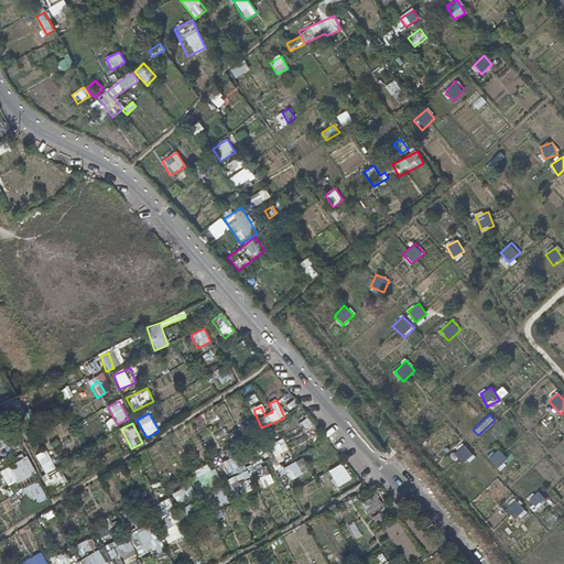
[(453,452),(464,465),(474,457),(464,443),(453,452)]
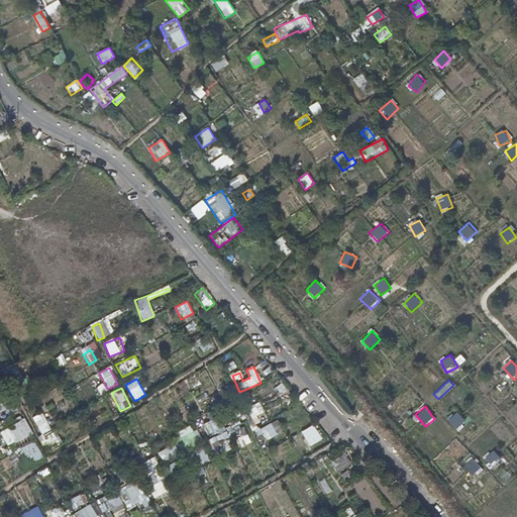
[(448,420),(456,428),(466,421),(457,412),(448,420)]
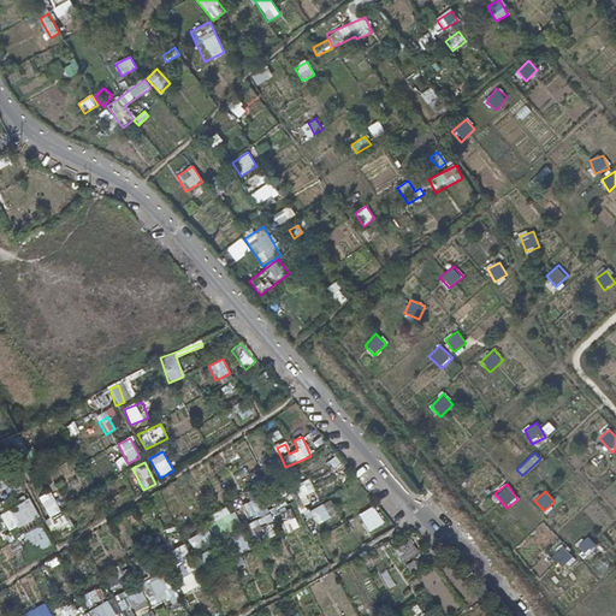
[(39,497),(48,517),(60,513),(51,492),(39,497)]
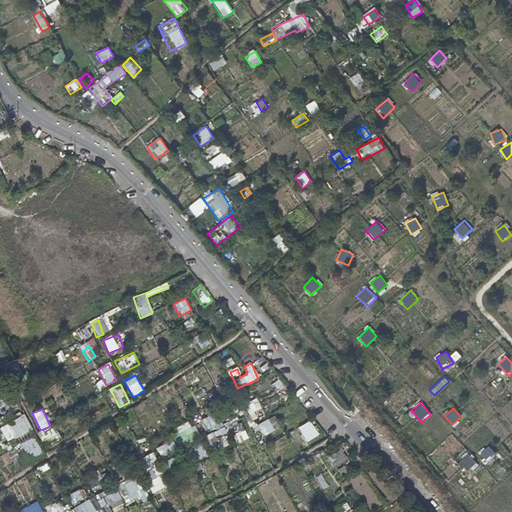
[(217,413),(200,419),(206,433),(205,434),(208,440),(225,434),(217,413)]
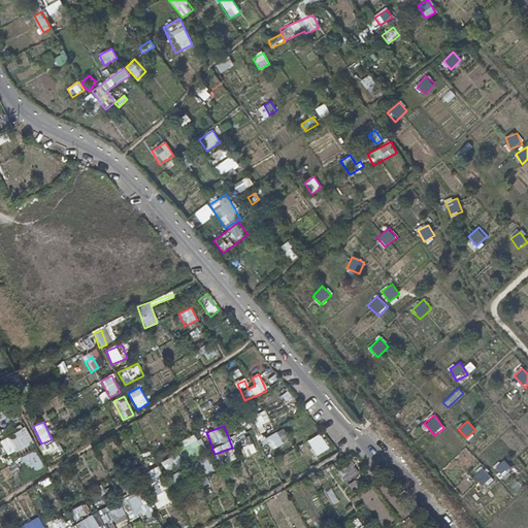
[(0,439),(0,443),(6,456),(33,443),(26,428),(0,439)]
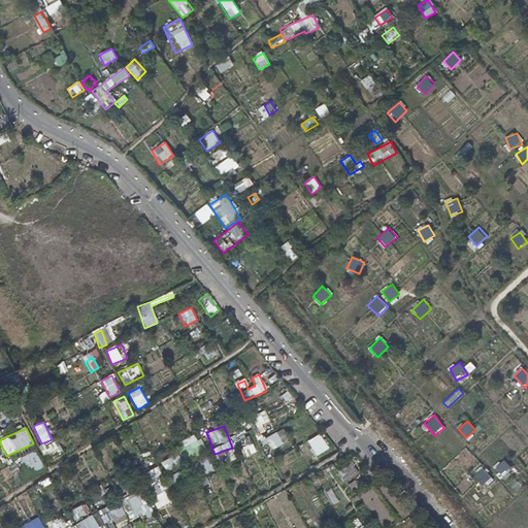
[(265,437),(270,450),(283,444),(277,432),(265,437)]
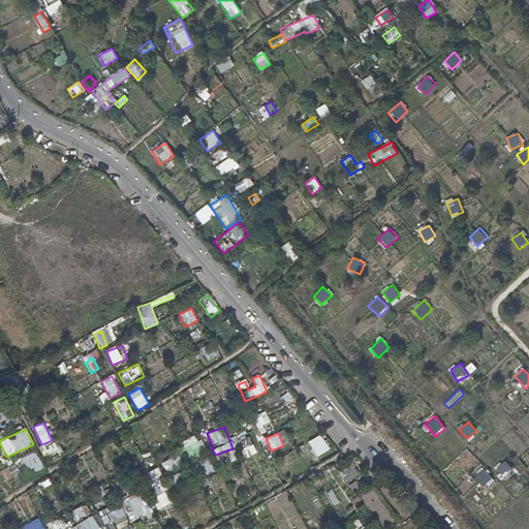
[(321,434),(308,441),(316,457),(330,449),(321,434)]
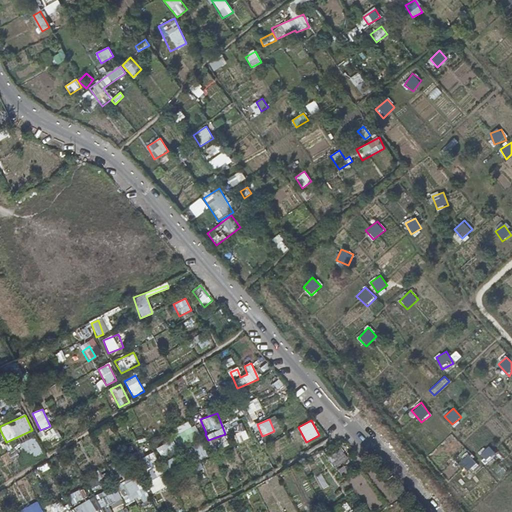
[(180,445),(198,439),(192,421),(174,428),(180,445)]
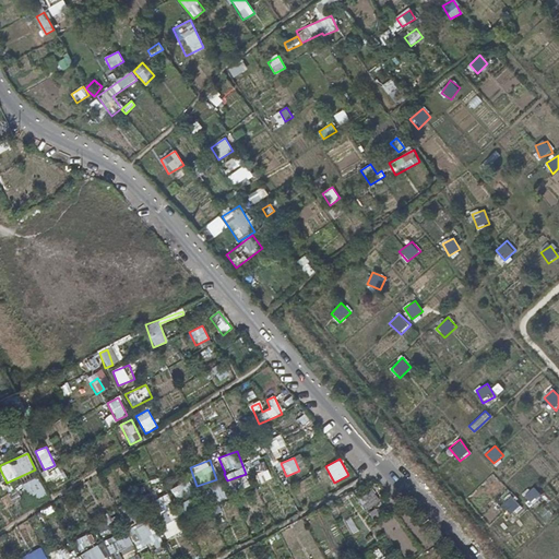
[(52,486),(67,479),(60,467),(46,474),(52,486)]
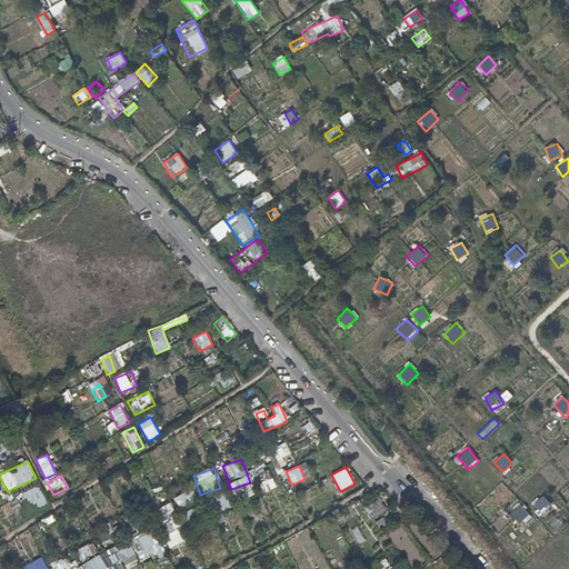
[(38,486),(22,492),(32,513),(47,506),(38,486)]
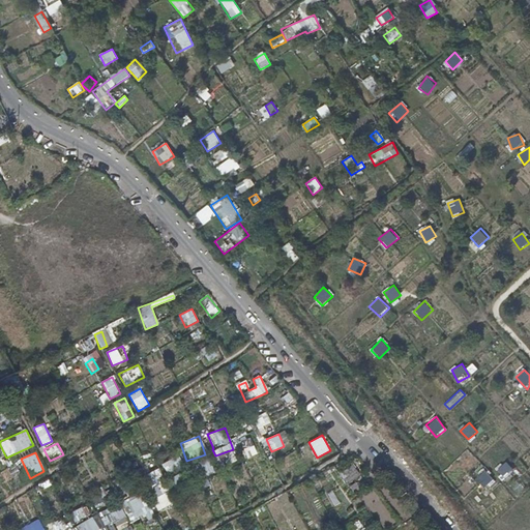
[(226,454),(228,464),(235,462),(233,452),(226,454)]
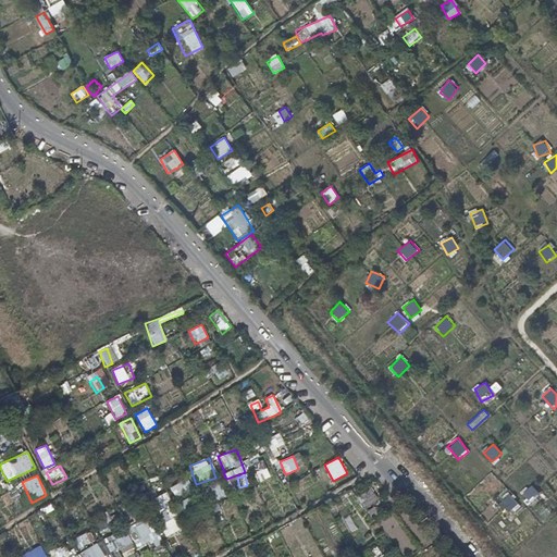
[(170,486),(175,498),(193,490),(187,479),(170,486)]
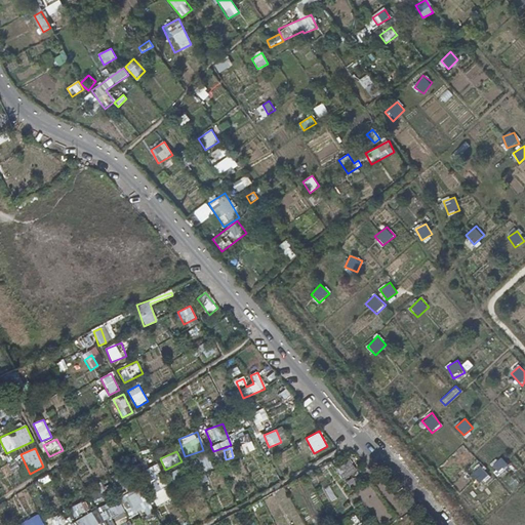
[(198,458),(204,472),(213,468),(207,454),(198,458)]
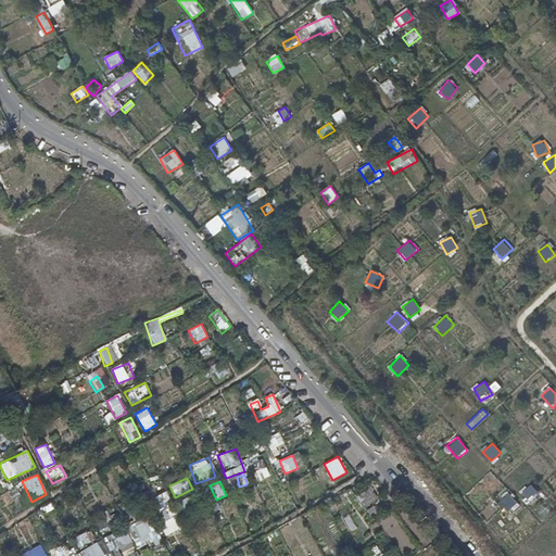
[(531,503),(540,494),(530,483),(520,492),(531,503)]
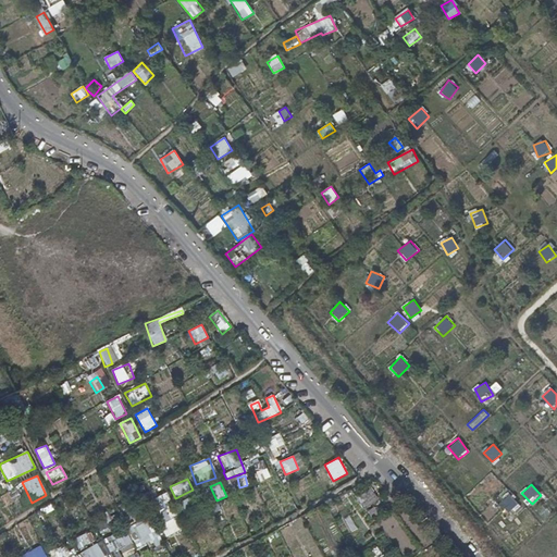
[(150,500),(166,536),(183,529),(165,493),(150,500)]
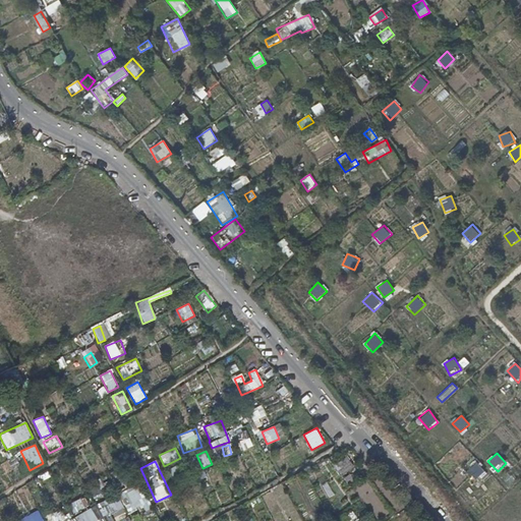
[(475,461),(466,470),(477,480),(485,471),(475,461)]
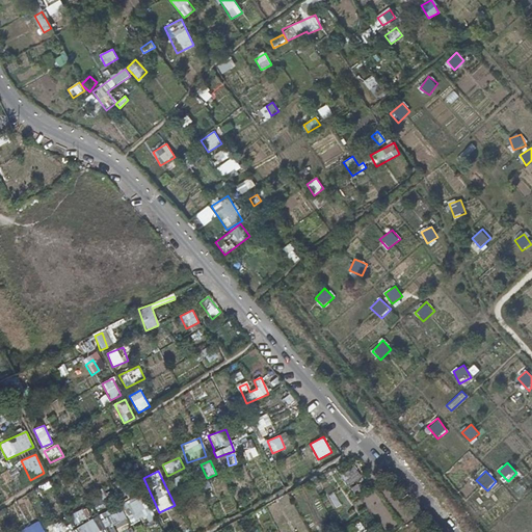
[(177,490),(187,484),(182,475),(170,480),(177,490)]
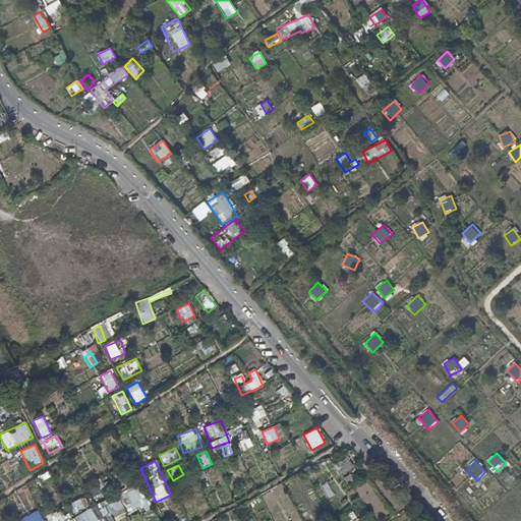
[(121,495),(133,512),(138,509),(142,515),(154,508),(137,484),(121,495)]
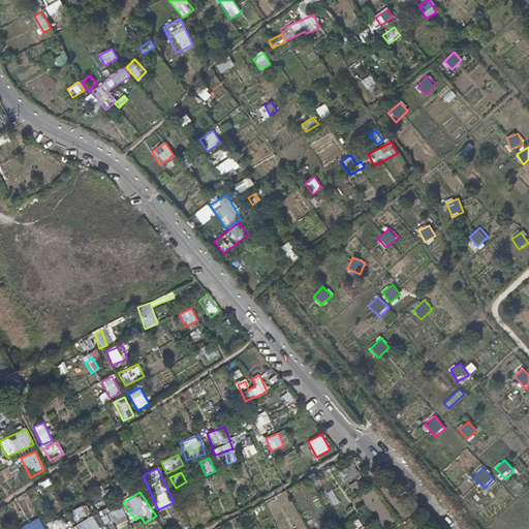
[(330,501),(323,504),(330,518),(336,515),(330,501)]
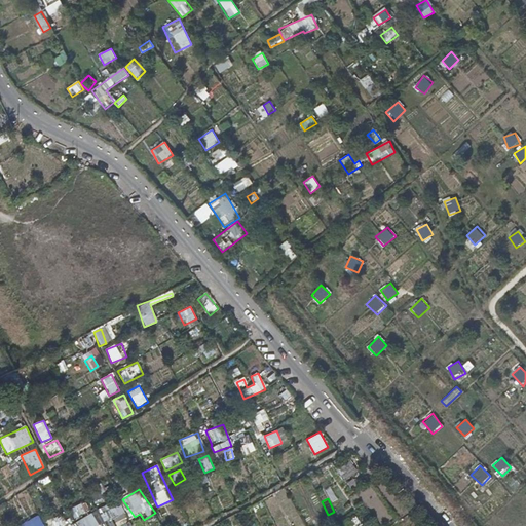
[(118,500),(98,510),(105,525),(122,525),(129,523),(118,500)]
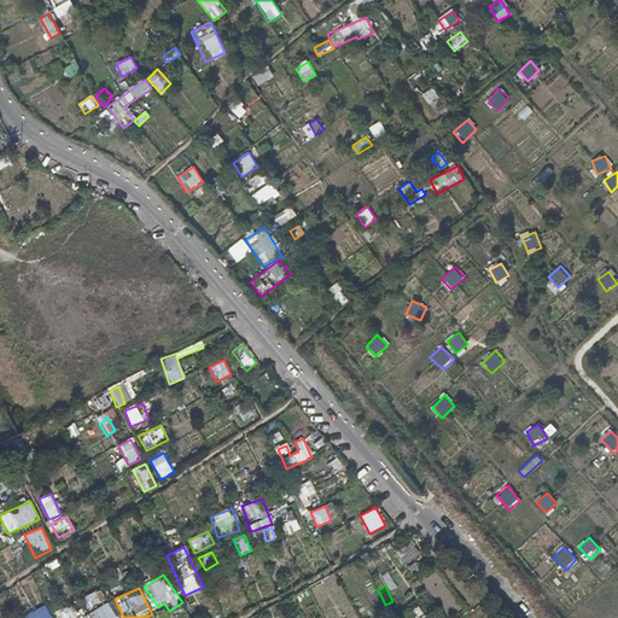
[(87,611),(105,601),(100,589),(81,599),(87,611)]
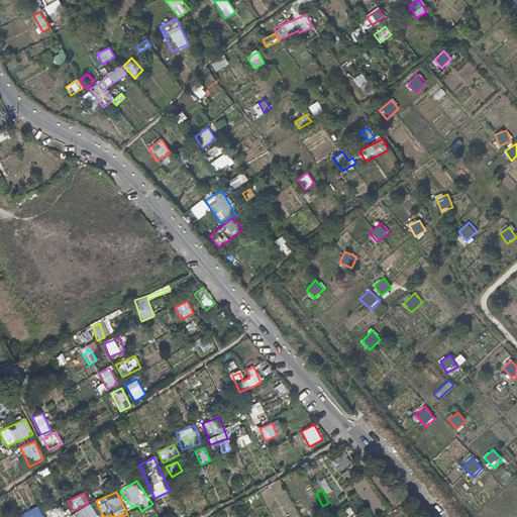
[(96,516),(90,504),(73,514),(74,516),(96,516)]
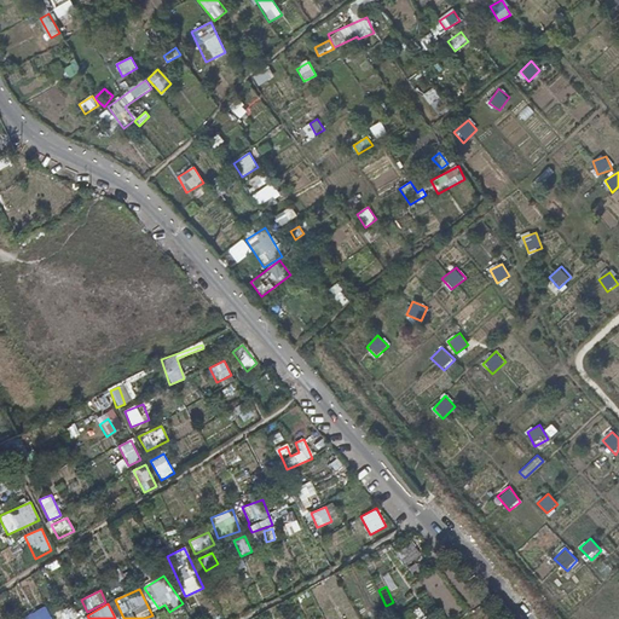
[(457,605),(444,611),(447,618),(461,612),(457,605)]
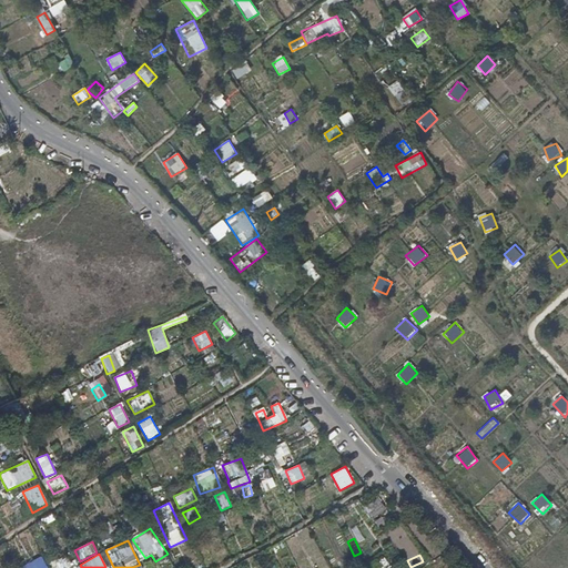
[(21,566),(21,567),(46,567),(43,558),(21,566)]
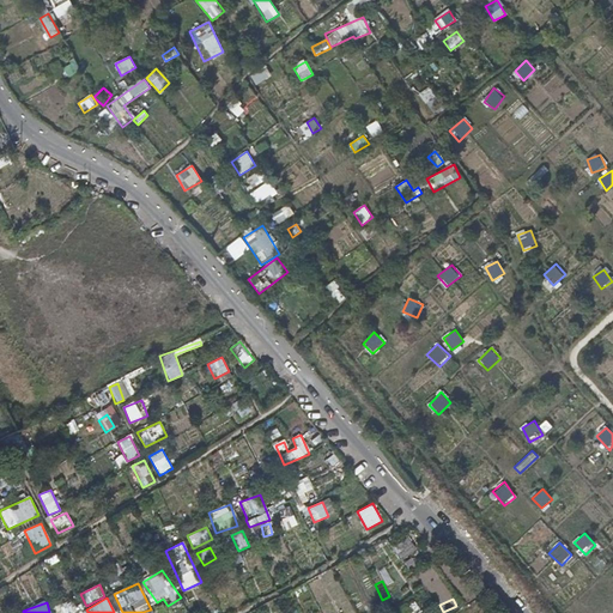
All buildings are outlined.
